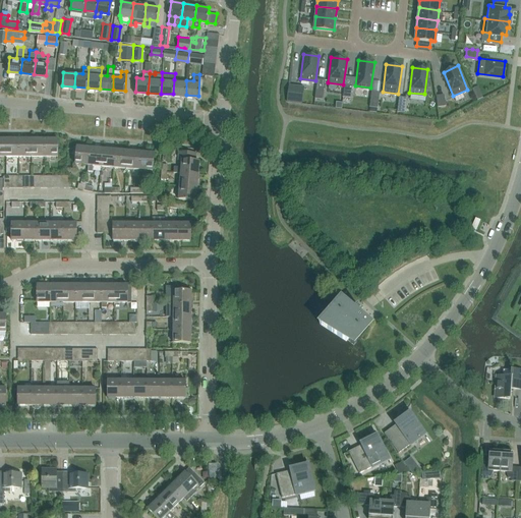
[(325,77),(317,76),(314,96),(323,97),(325,77)]
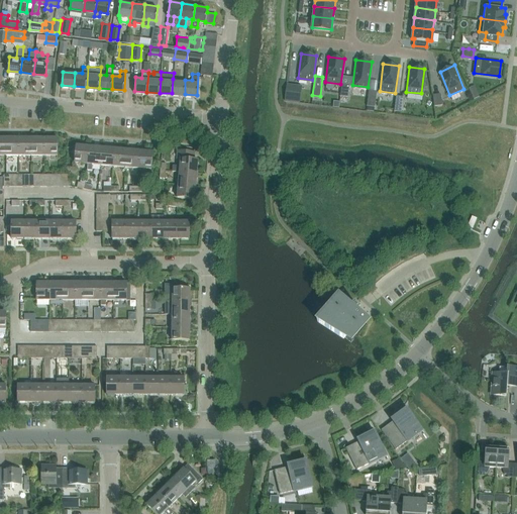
[(185,94),(185,80),(173,79),(172,93),(185,94)]
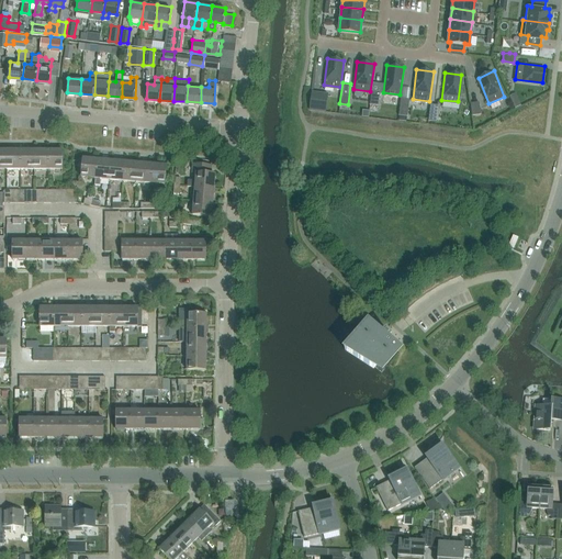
[(326,109),(328,91),(312,89),(310,107),(326,109)]
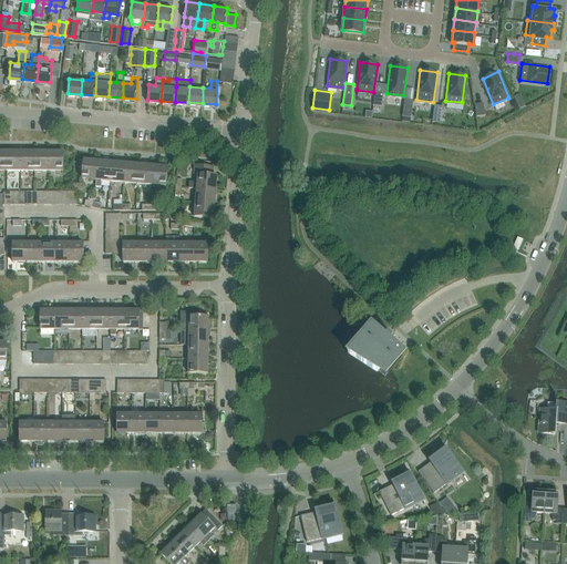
[(374,91),(373,102),(382,103),(383,91),(374,91)]
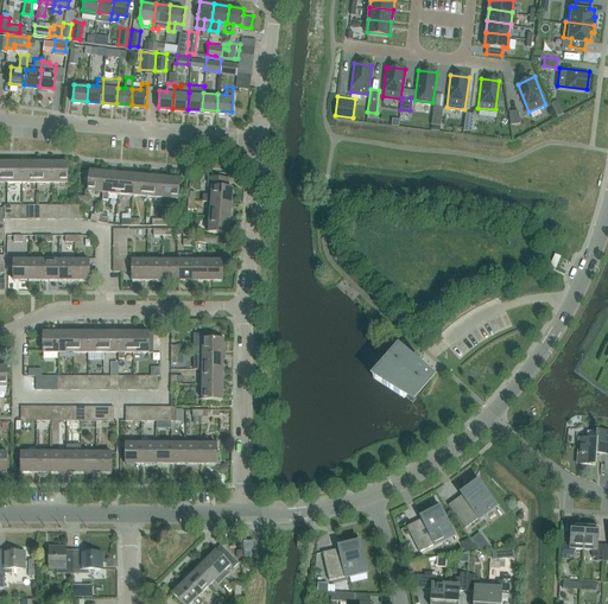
[(431,122),(441,122),(443,106),(434,105),(431,122)]
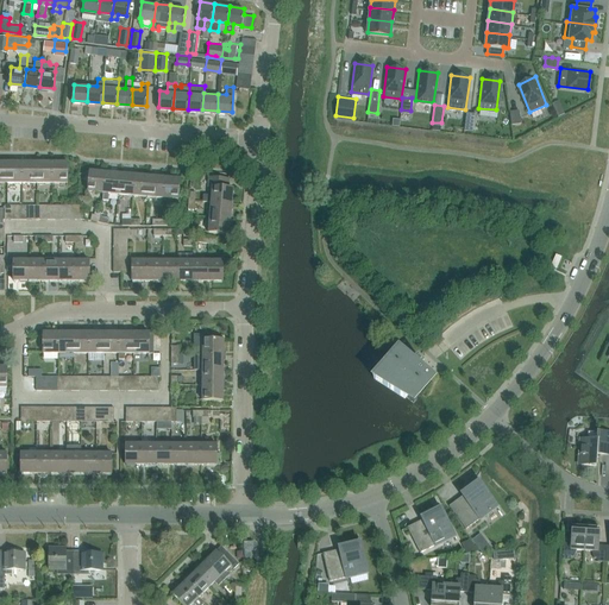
[(519,108),(510,109),(512,123),(521,121),(519,108)]
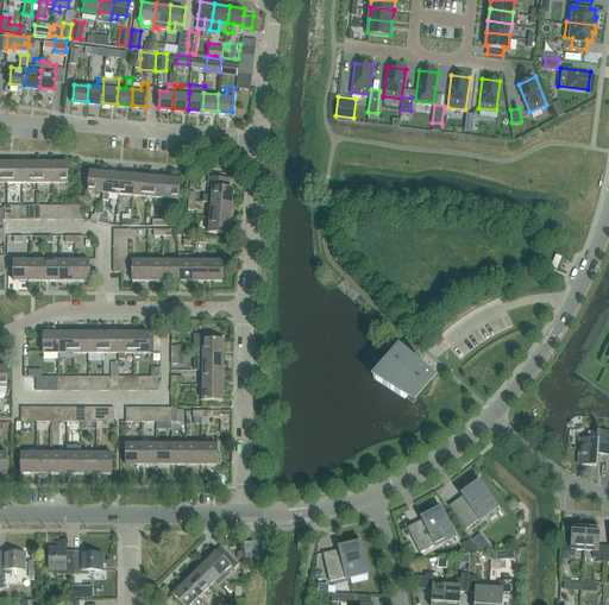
[(476,112),(466,111),(464,127),(473,128),(476,112)]
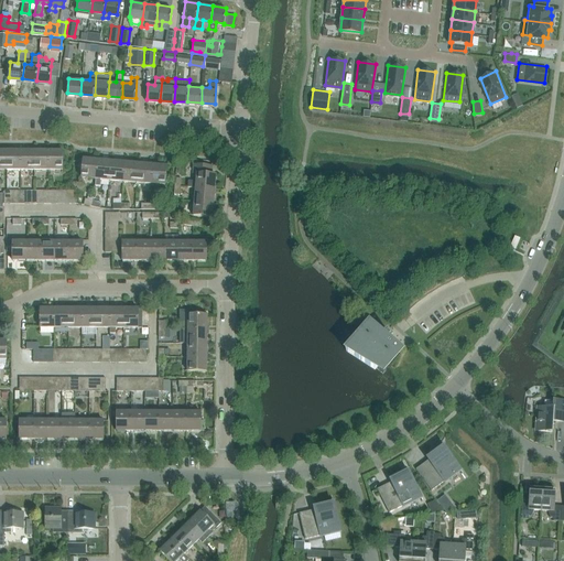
[(19,148),(6,148),(6,168),(20,166),(19,148)]
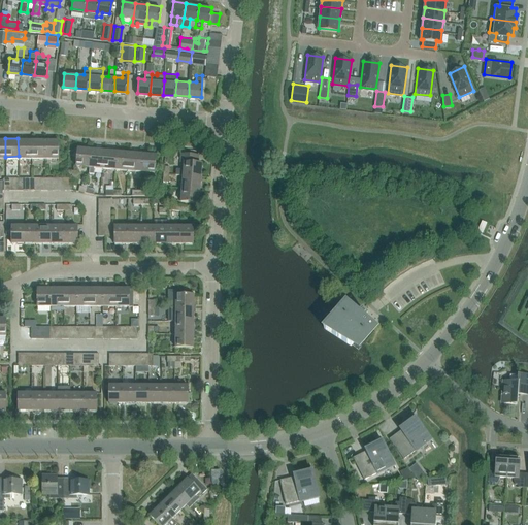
[(31,138),(18,138),(19,156),(31,156),(31,138)]
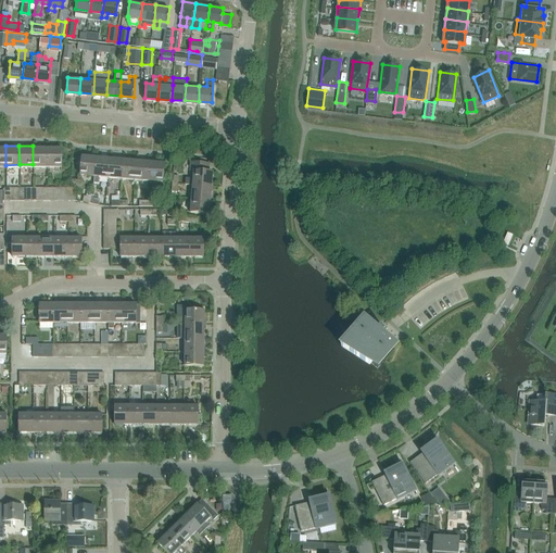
[(48,164),(47,146),(33,146),(33,164),(48,164)]
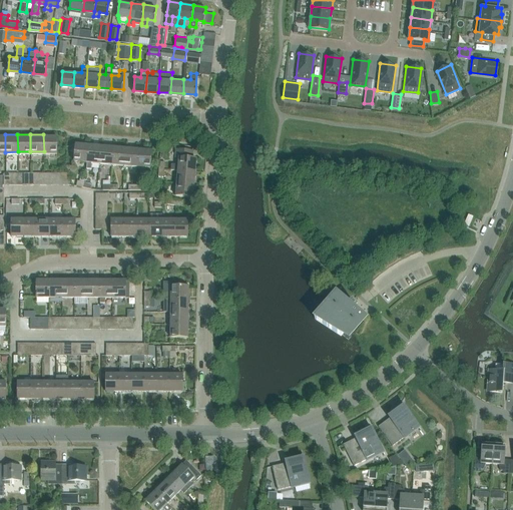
[(56,134),(43,134),(44,151),(56,151),(56,134)]
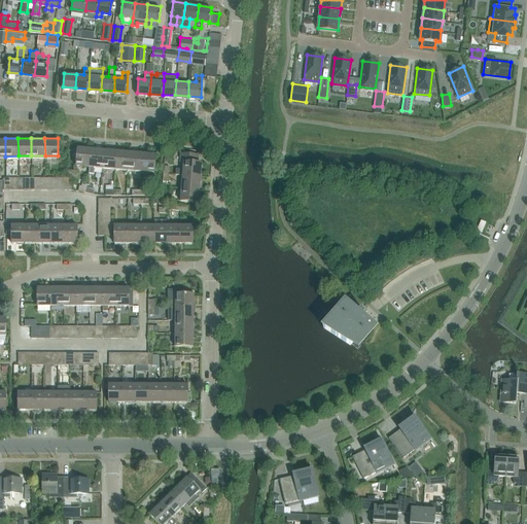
[(76,164),(90,165),(92,147),(78,146),(76,164)]
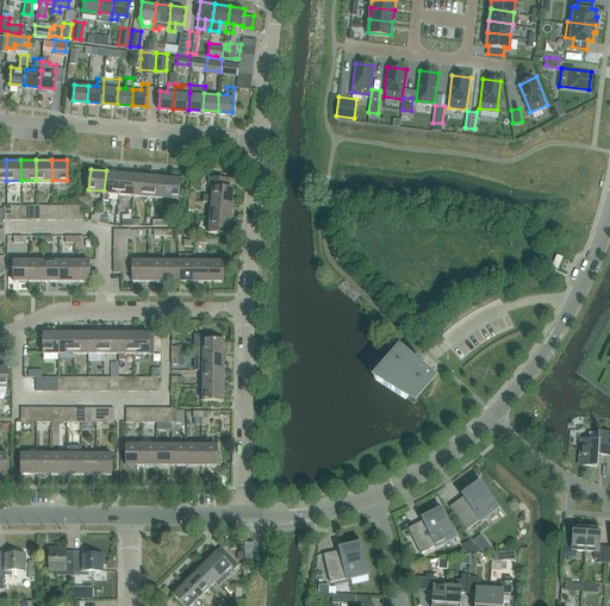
[(120,172),(106,170),(104,191),(119,192),(120,172)]
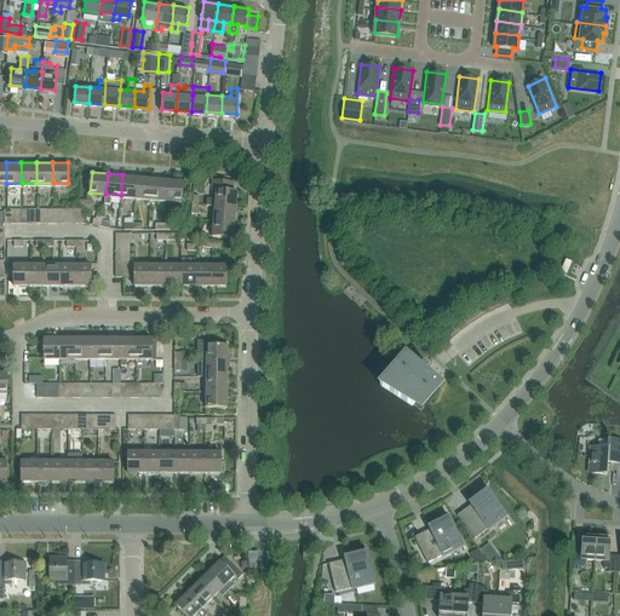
[(121,195),(136,196),(137,176),(122,174),(121,195)]
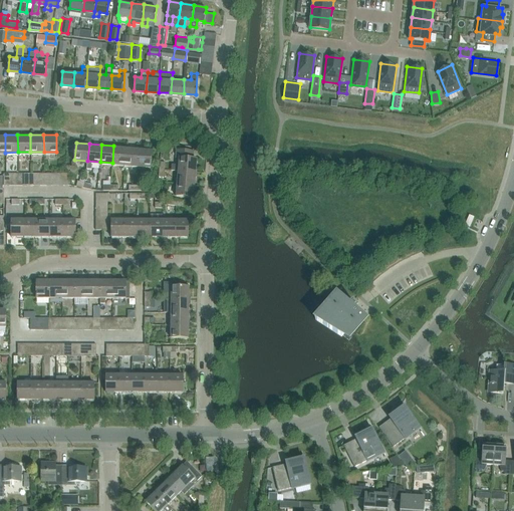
[(112,163),(124,164),(126,147),(113,146),(112,163)]
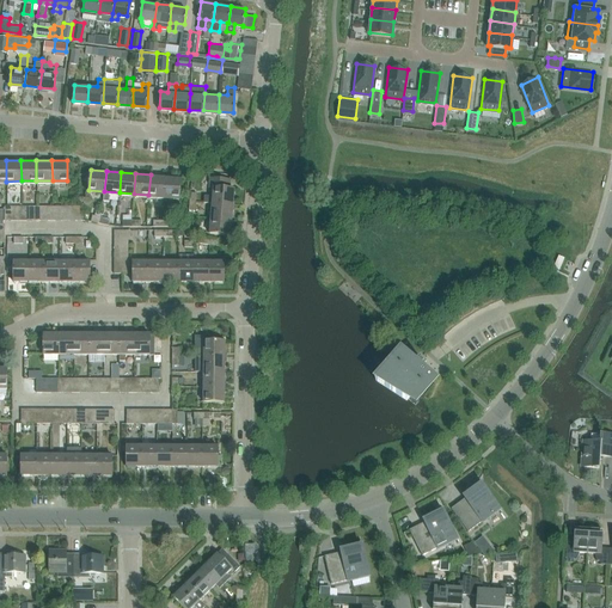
[(148,195),(164,197),(166,176),(151,174),(148,195)]
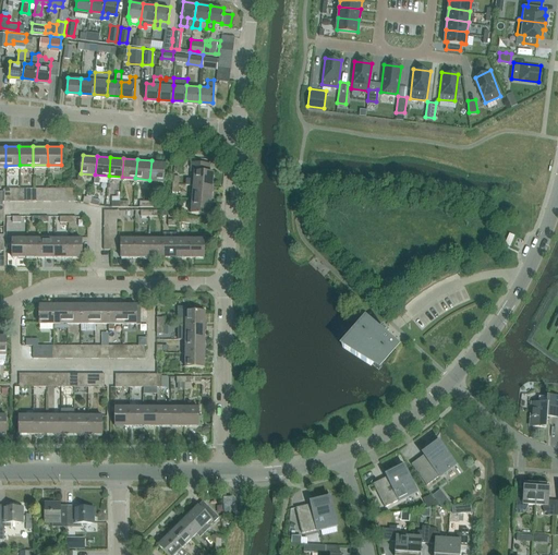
[(193,183),(194,183),(213,185),(214,170),(209,170),(210,160),(191,159),(190,169),(194,170),(194,177),(186,176),(185,183),(193,183)]
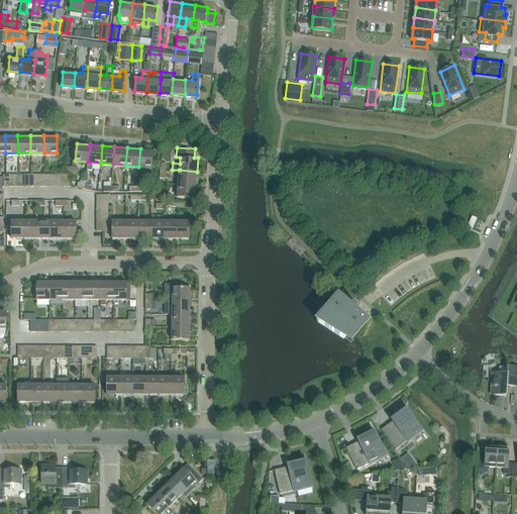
[(152,149),(140,148),(138,167),(151,168),(152,149)]
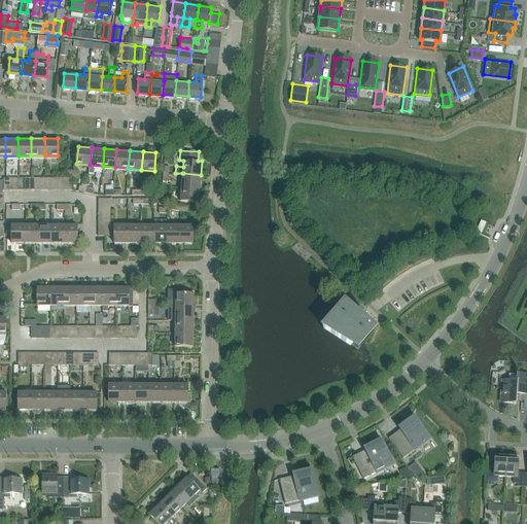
[(201,175),(183,173),(182,173),(181,184),(200,186),(201,175)]
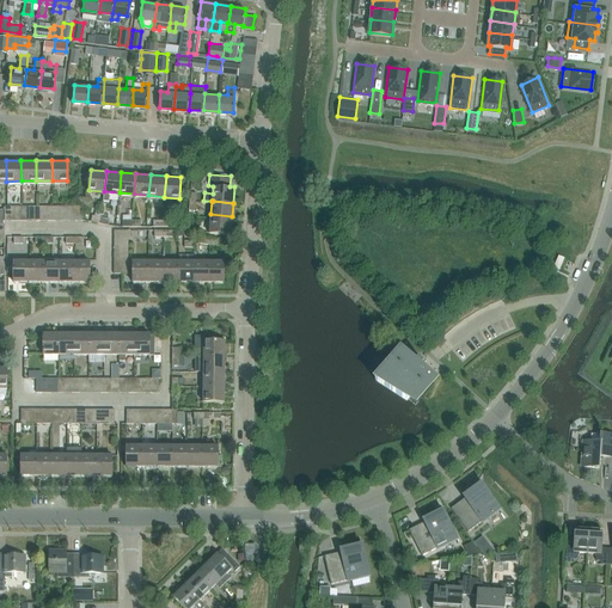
[(232,216),(210,214),(209,231),(231,232),(232,216)]
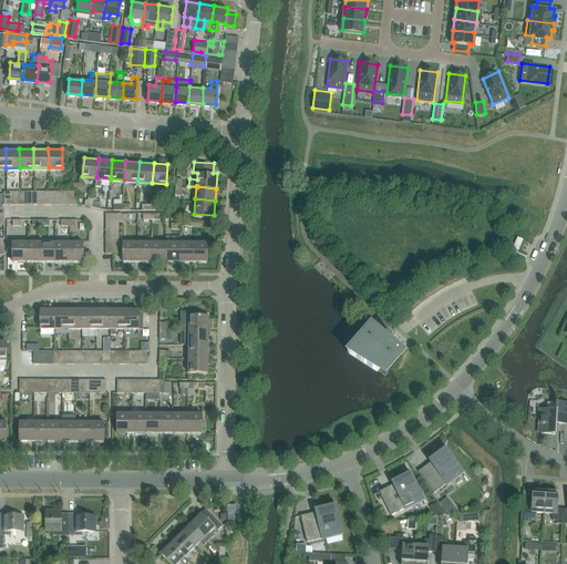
[(78,217),(69,217),(69,224),(70,224),(70,227),(76,227),(76,224),(78,224),(78,217)]
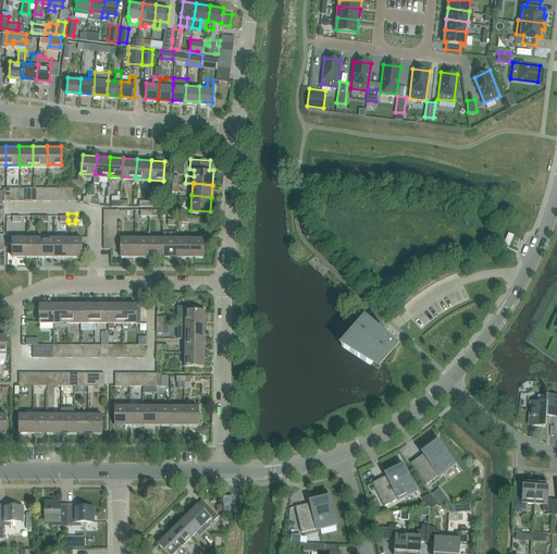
[(508,231),(504,241),(509,243),(514,233),(508,231)]
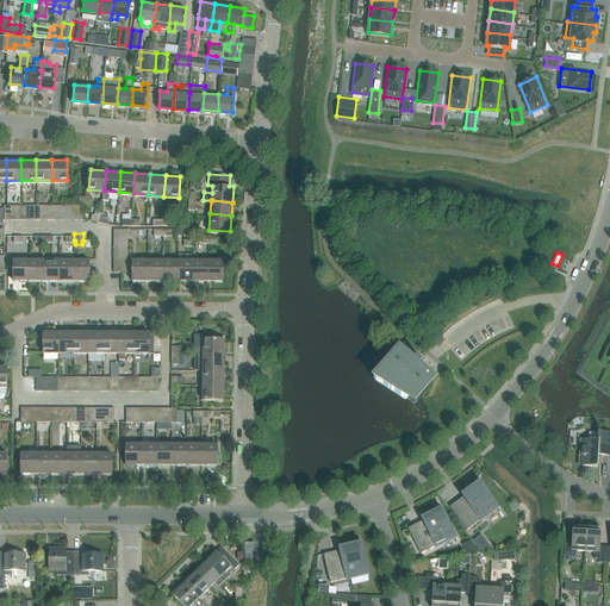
[(13,280),(29,280),(29,258),(13,258),(13,280)]
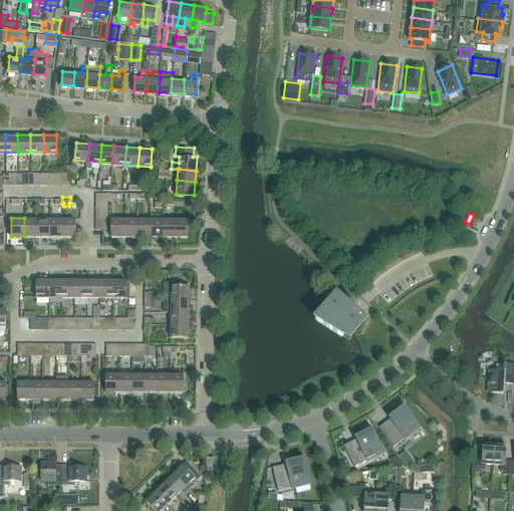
[(37,236),(37,218),(24,218),(24,236),(37,236)]
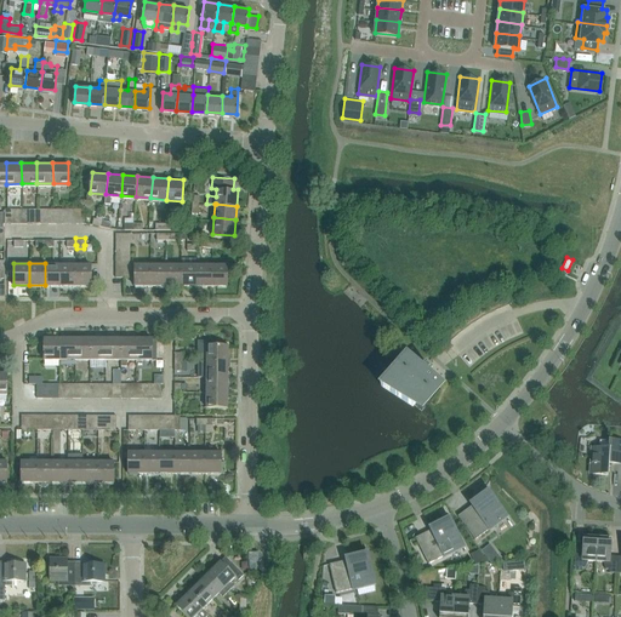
[(61,284),(60,263),(45,263),(45,285),(61,284)]
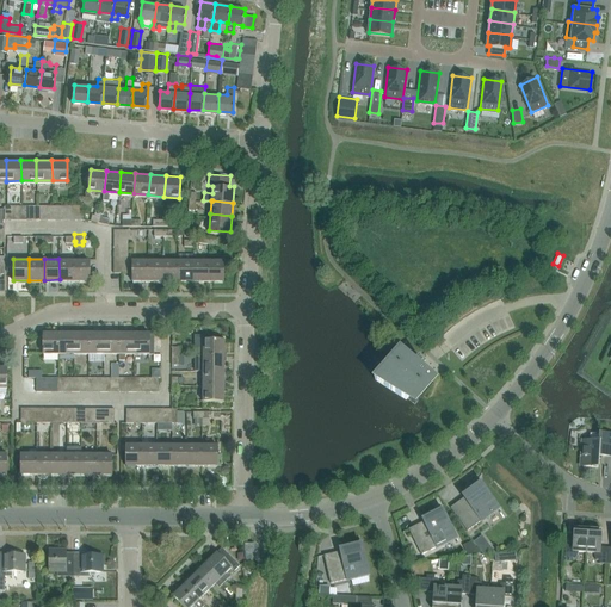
[(59,259),(60,279),(74,279),(74,259),(59,259)]
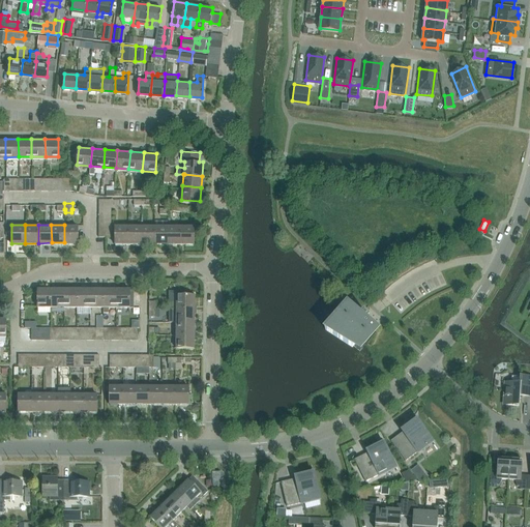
[(64,225),(64,242),(78,242),(78,225),(64,225)]
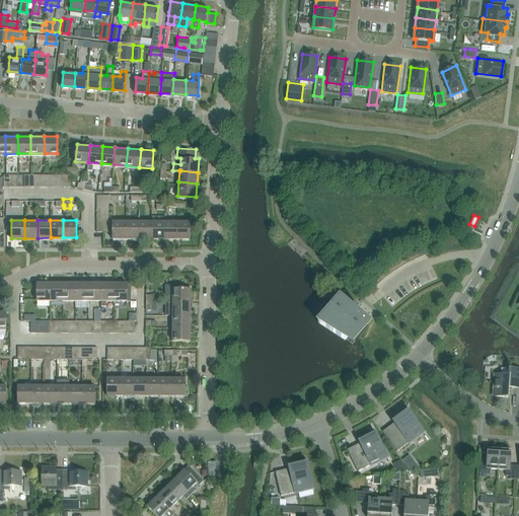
[(126,237),(126,220),(113,220),(113,237),(126,237)]
